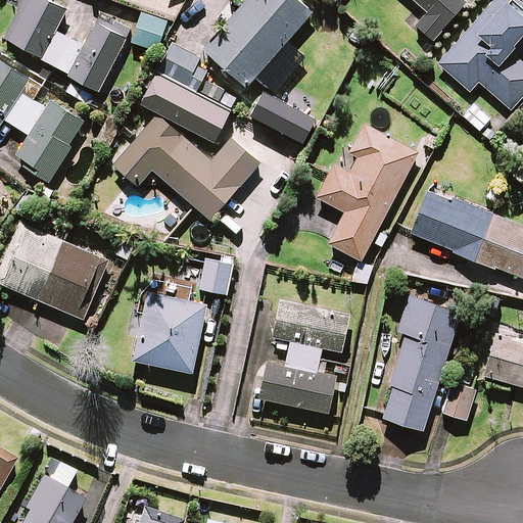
[(100,89),(133,29),(99,10),(94,20),(55,0),(25,0),(4,39),(100,89)]
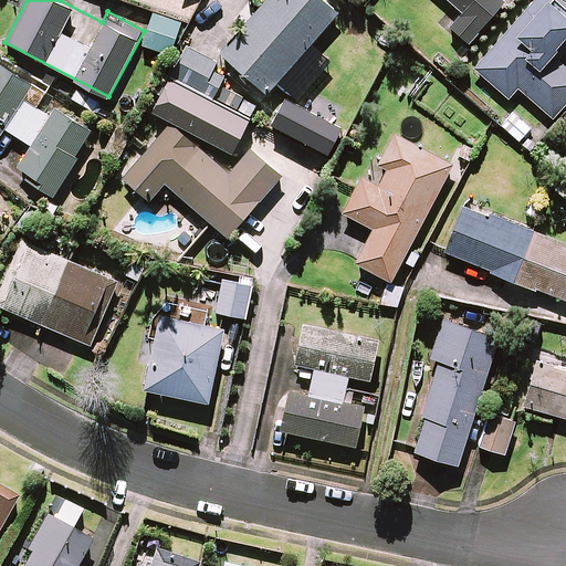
[(337,13),(322,0),(266,0),(220,53),(236,66),(229,75),(260,103),(278,82),(294,97),(327,60),(311,44),(337,13)]
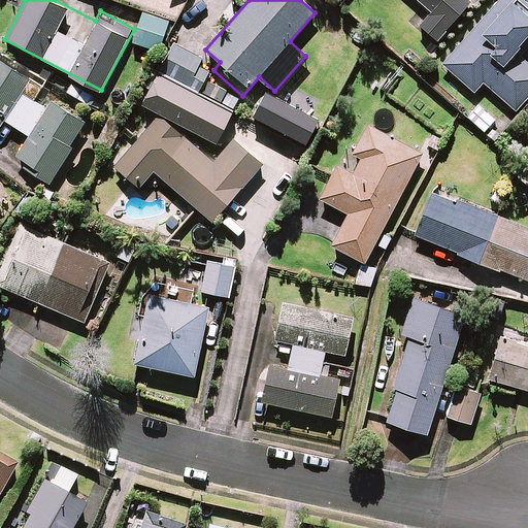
[(417,0),(431,12),(420,25),(436,39),(469,2),(466,0),(417,0)]
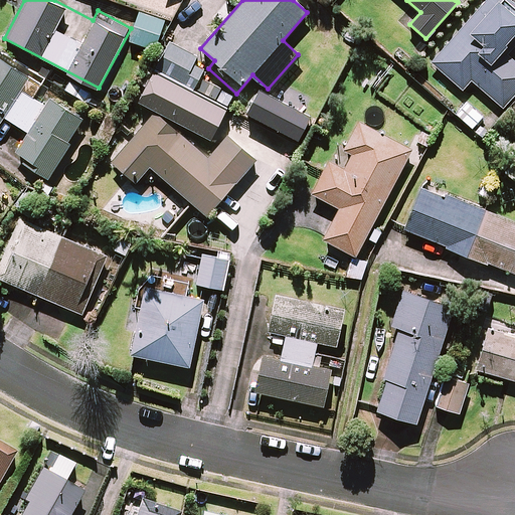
[(514,4),(510,0),(486,0),(432,62),(463,90),(471,80),(503,108),(514,94),(514,60),(507,54),(514,45),(514,4)]
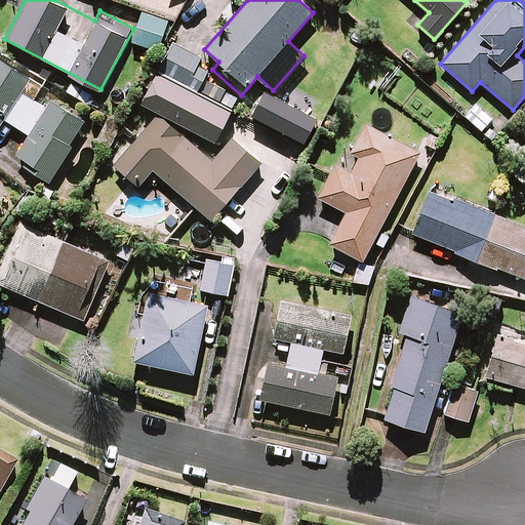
[(168,22),(143,12),(132,42),(158,50),(168,22)]
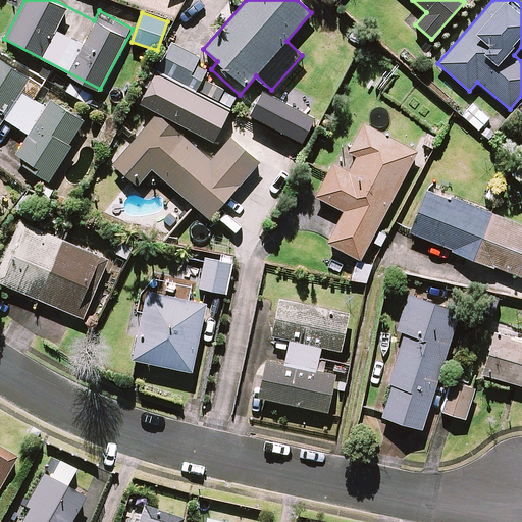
[(187,131),(188,127),(214,140),(229,108),(188,89),(202,58),(167,41),(138,104),(157,112),(112,164),(137,186),(152,168),(210,219),(260,161),(230,137),(218,152),(214,155),(187,131)]
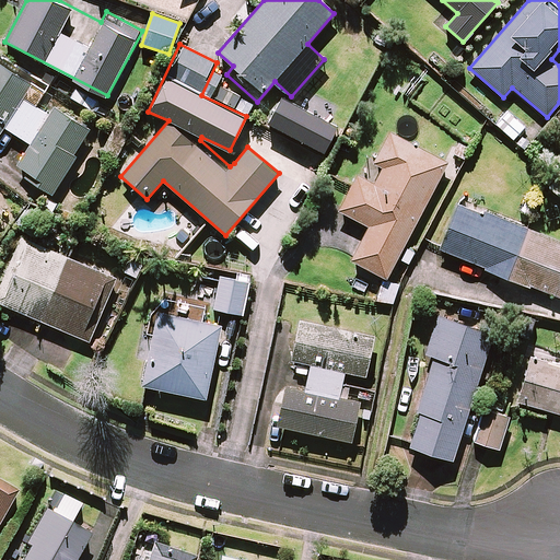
[(32,85),(0,65),(0,133),(4,127),(31,143),(14,170),(51,193),(92,128),(53,104),(47,113),(23,97),(32,85)]
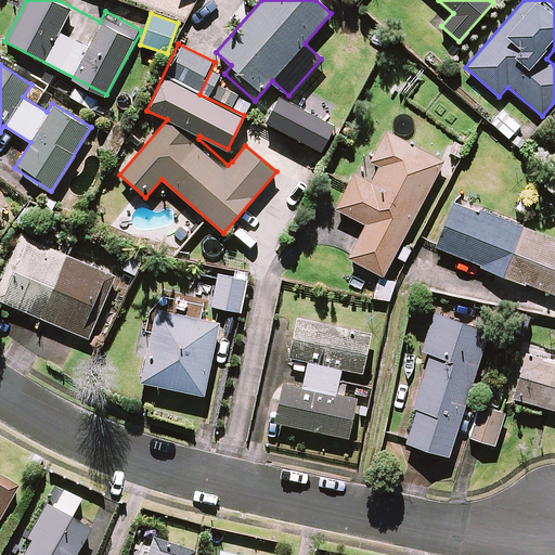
[(527,133),(507,115),(497,126),(515,145),(527,133)]
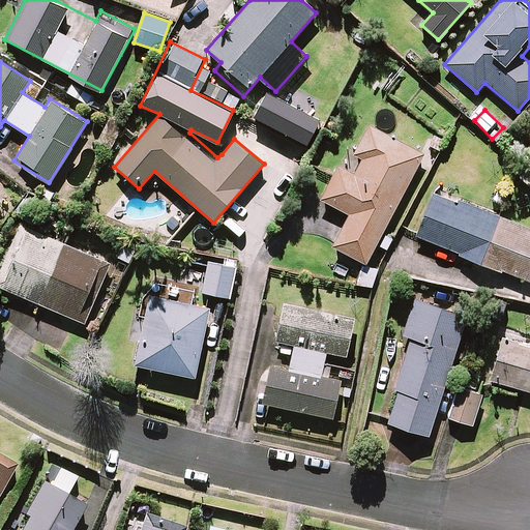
[(421,154),(369,126),(353,154),(346,150),(320,199),(349,214),(332,245),(364,263),(421,154)]
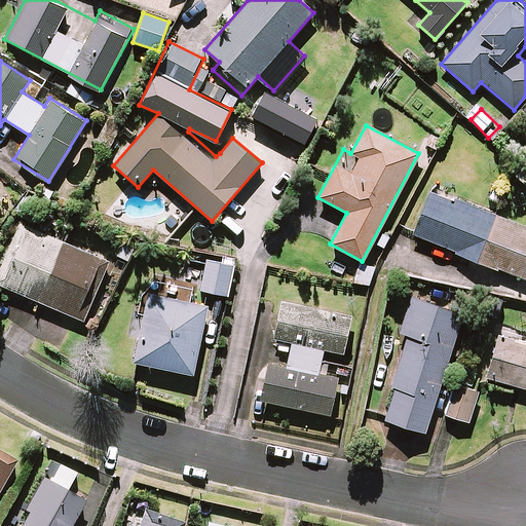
[(525,226),(430,189),(413,234),(525,279),(525,226)]
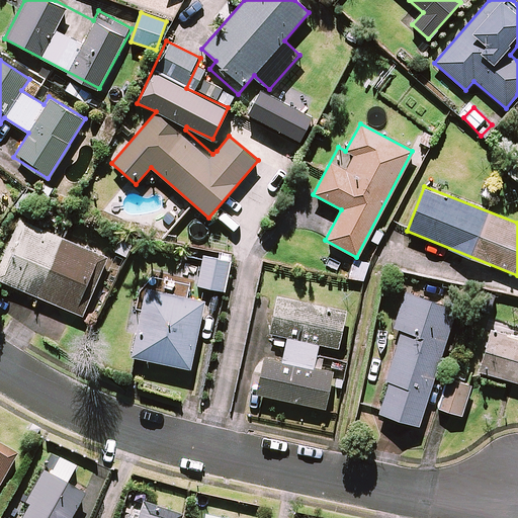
[(110,260),(20,221),(0,265),(0,279),(85,317),(110,260)]
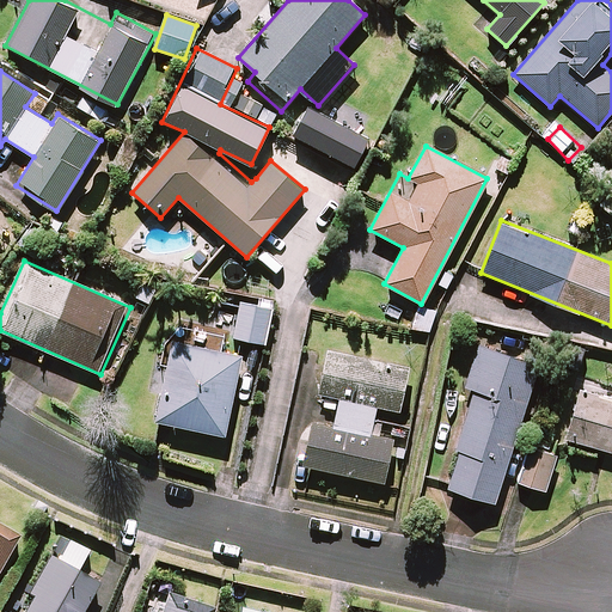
[(273,308),(240,303),(233,337),(265,343),(273,308)]
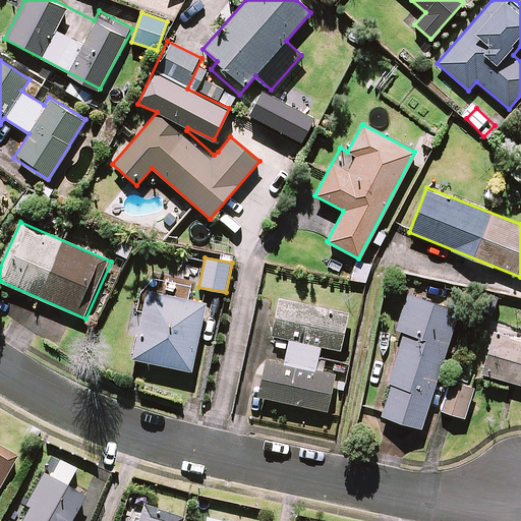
[(371,266),(357,261),(350,278),(364,283),(371,266)]
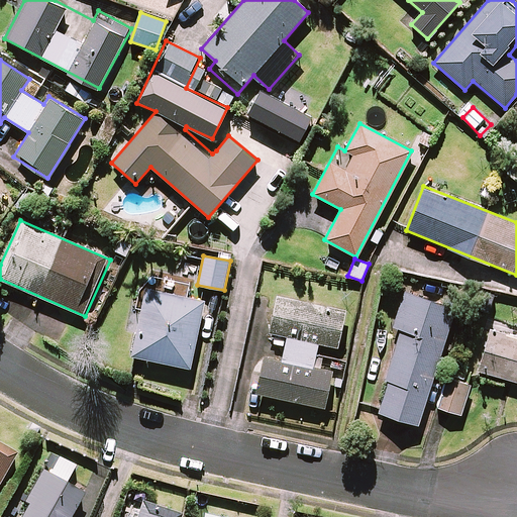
[(204,301),(144,289),(131,355),(191,368),(204,301)]
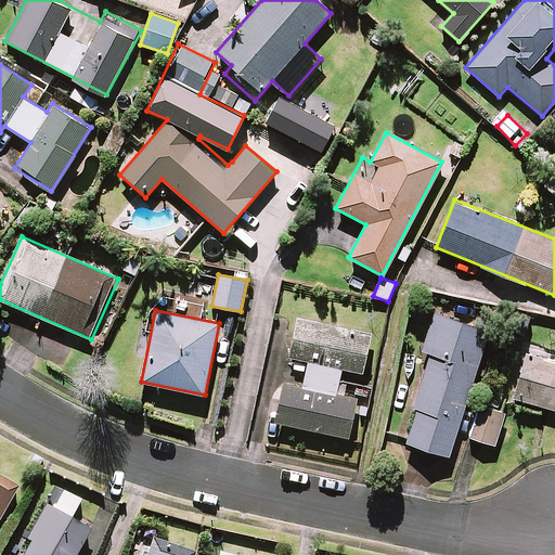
[(491,328),(434,311),(422,350),(429,352),(413,407),(416,408),(405,442),(449,455),(467,397),(469,398),(491,328)]
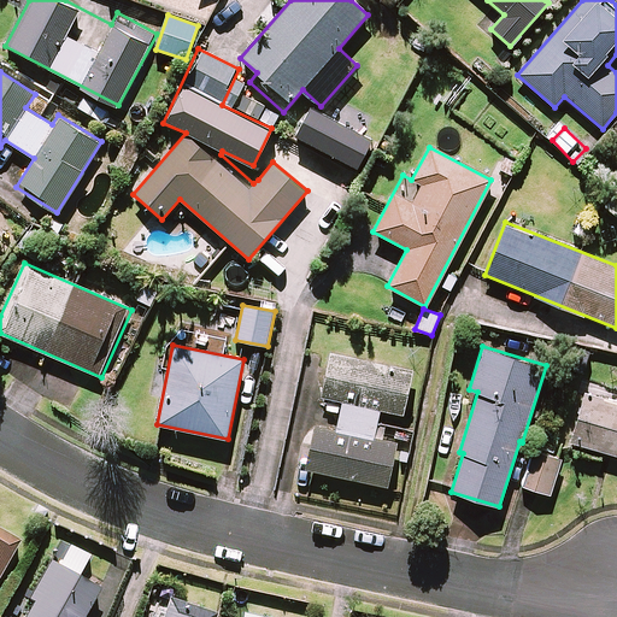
[(410,371),(330,354),(321,398),(342,403),(336,429),(315,424),(305,469),(388,486),(398,442),(374,436),(380,409),(401,413),(410,371)]
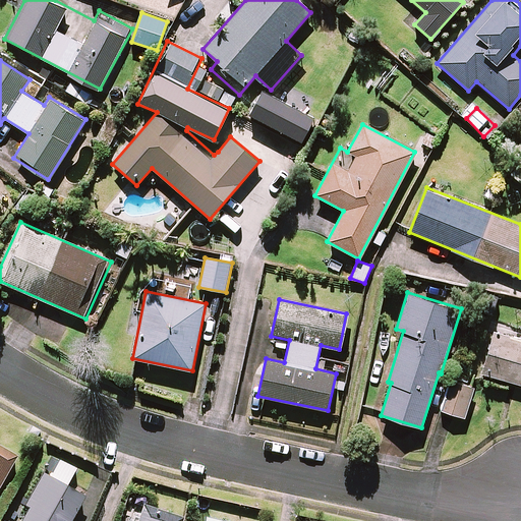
[(520,340),(493,333),(481,373),(520,384),(520,340)]
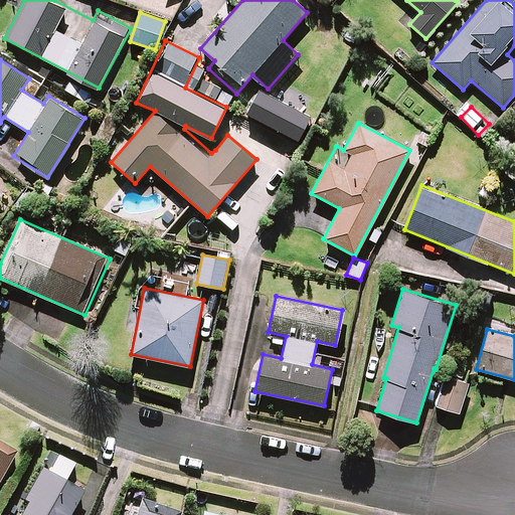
[(469,384),(446,376),(437,405),(459,412),(469,384)]
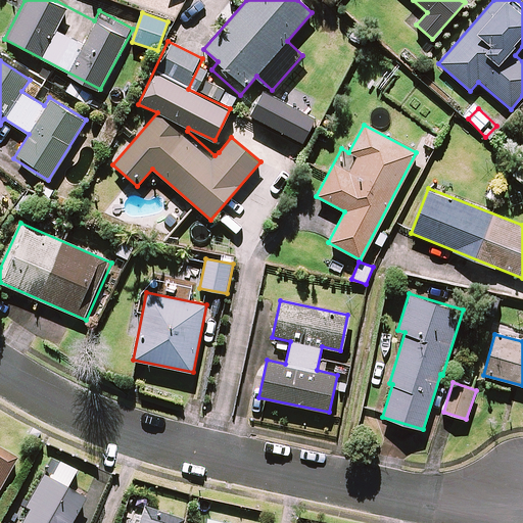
[(0,477),(10,459),(0,453),(0,477)]
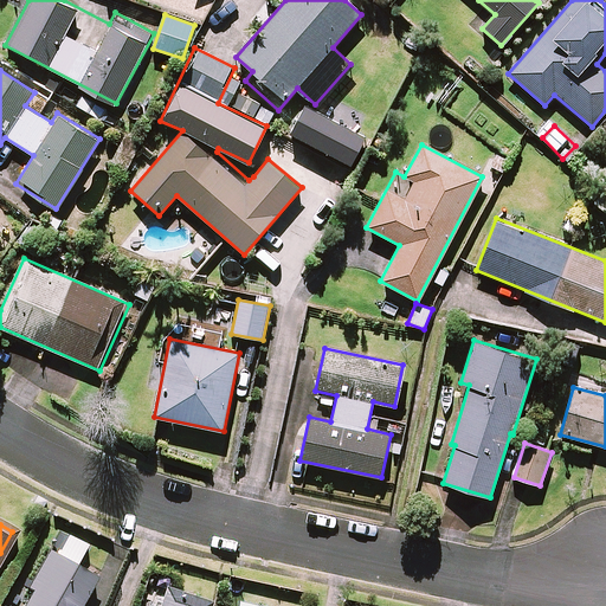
[(81,605),(96,578),(49,553),(30,591),(33,592),(25,605),(81,605)]
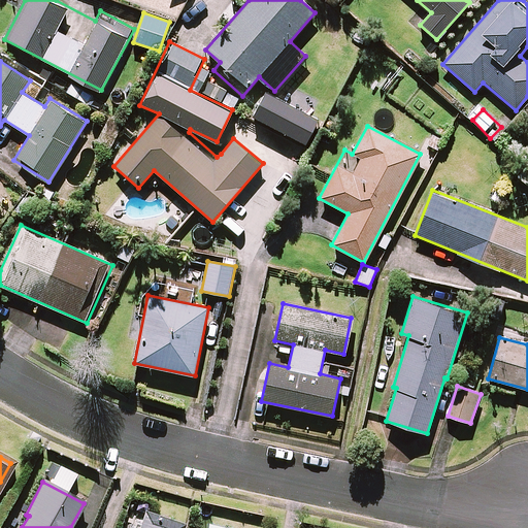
[(176,527),(140,516),(135,527),(176,527)]
